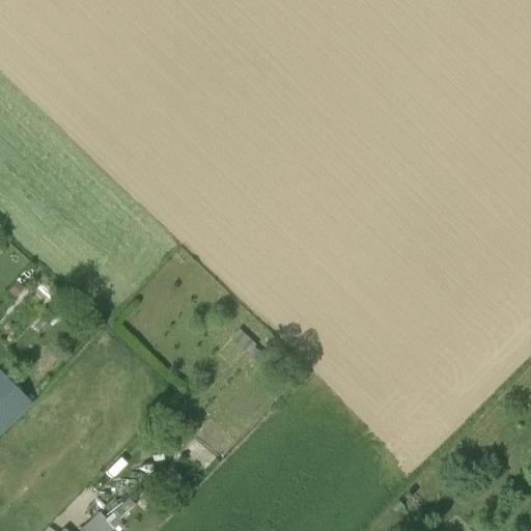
[(16,298),(25,288),(18,280),(8,289),(16,298)]
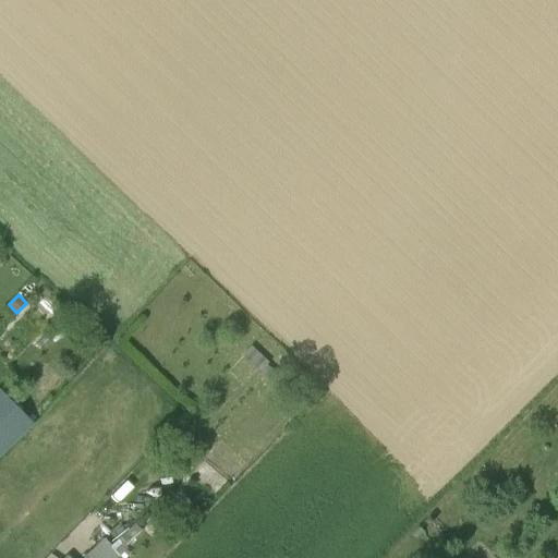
[(244,356),(271,381),(278,374),(267,365),(269,363),(252,348),(244,356)]
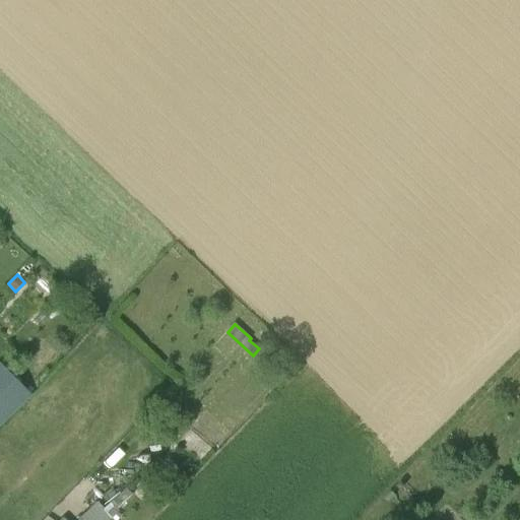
[(0,364),(0,425),(30,395),(0,364)]
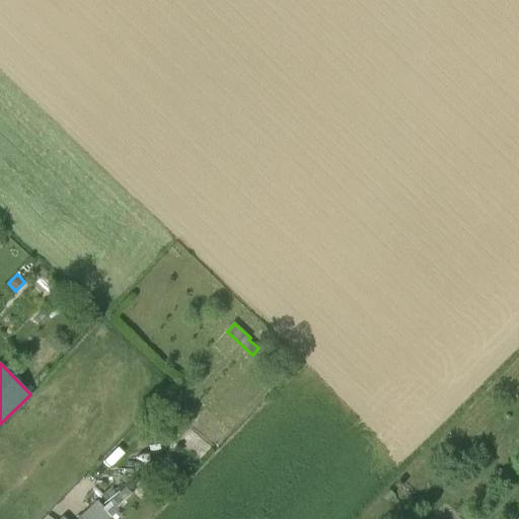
[(119,518),(115,514),(119,510),(118,509),(133,494),(138,498),(147,490),(139,480),(129,490),(126,488),(117,497),(109,504),(116,511),(107,518),(119,518)]
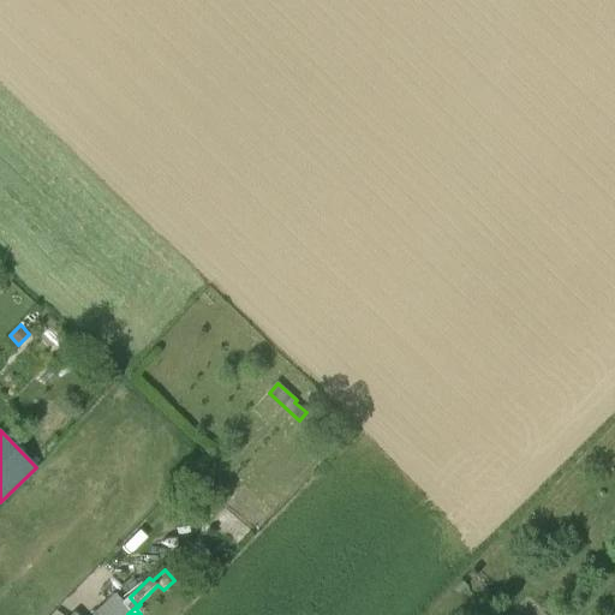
[(138,589),(149,578),(148,577),(121,602),(113,592),(90,614),(78,614),(73,610),(70,614),(127,614),(137,605),(130,597),(138,589)]
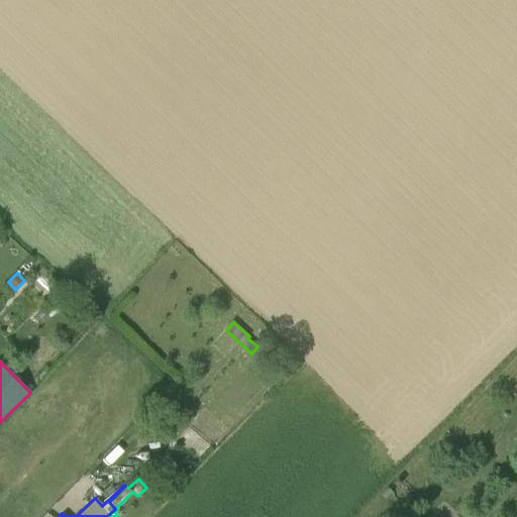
All buildings are outlined.
